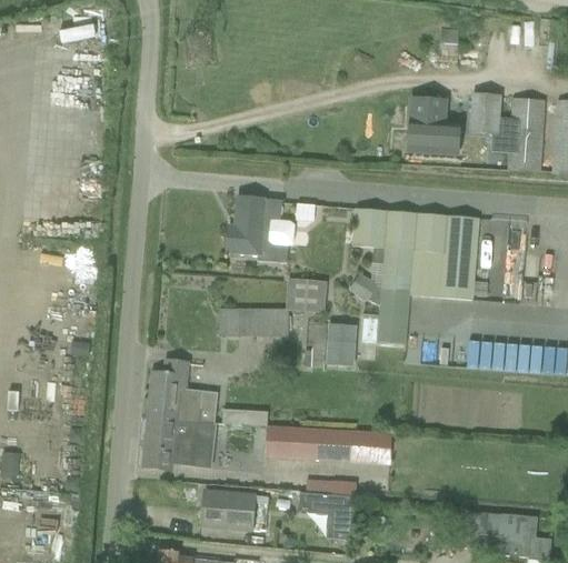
[(70,38),(109,30),(107,18),(67,27),(70,38)]
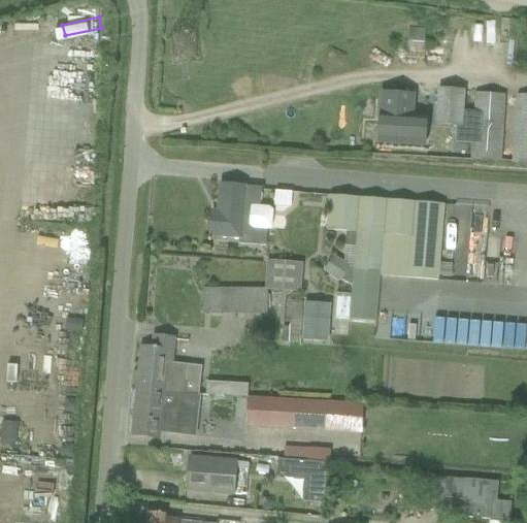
[(425,27),(409,26),(408,42),(424,42),(425,27)]
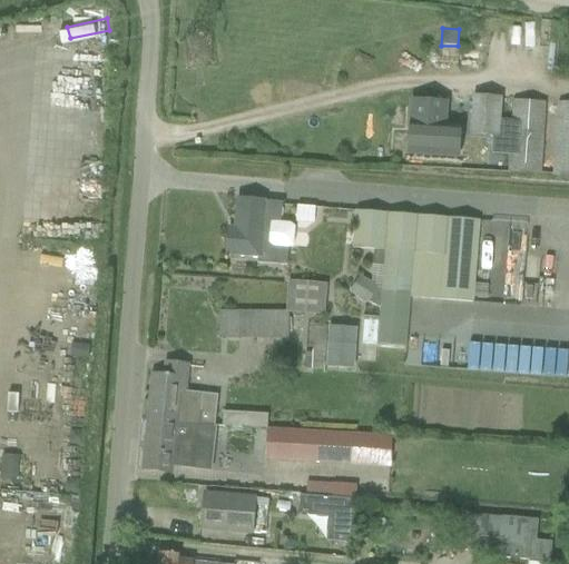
[(471,122),(471,130),(493,131),(492,149),(510,150),(509,169),(540,171),(545,99),(514,97),(512,116),(500,115),(501,95),(473,94),(471,122)]
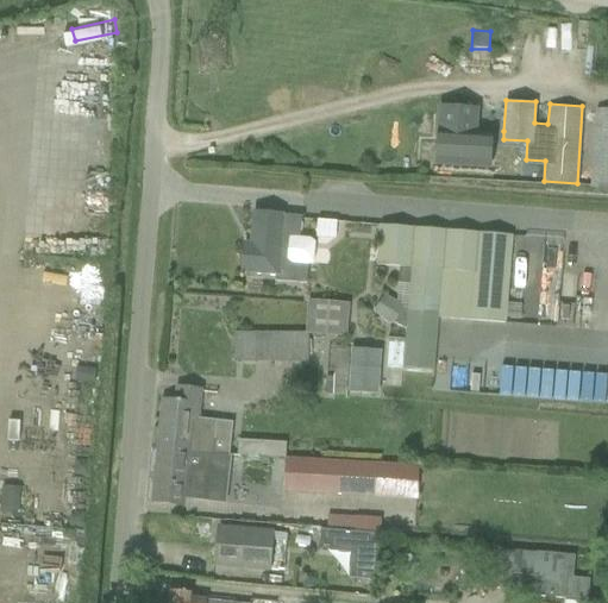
[(439,118),(437,159),(489,163),(491,131),(475,130),(477,105),(440,102),(440,104),(439,118)]
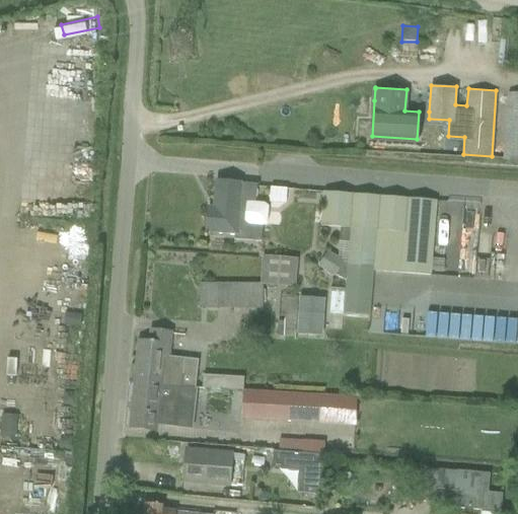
[(517,91),(508,90),(504,156),(517,157),(517,91)]
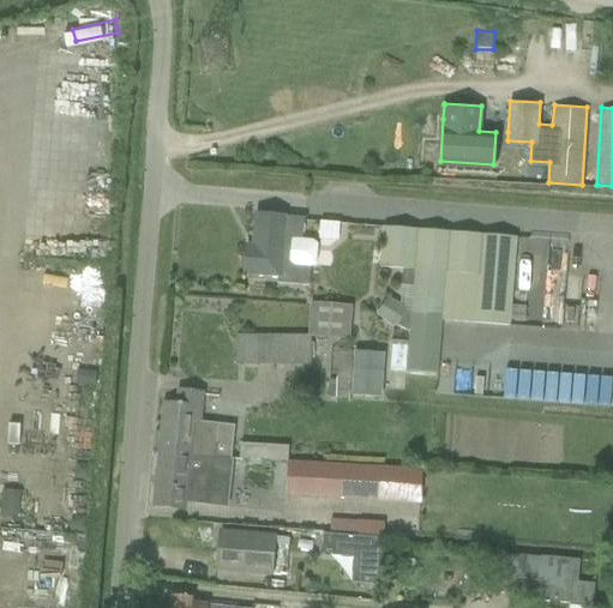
[(244,270),(280,274),(278,280),(308,283),(311,264),(316,262),(318,241),(313,238),(302,236),(305,215),(256,211),(253,244),(246,242),(244,270)]
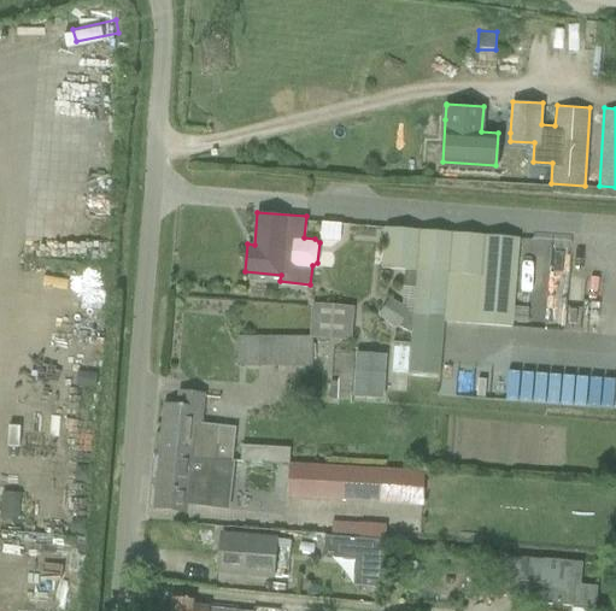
[(341,234),(344,219),(328,217),(326,233),(341,234)]
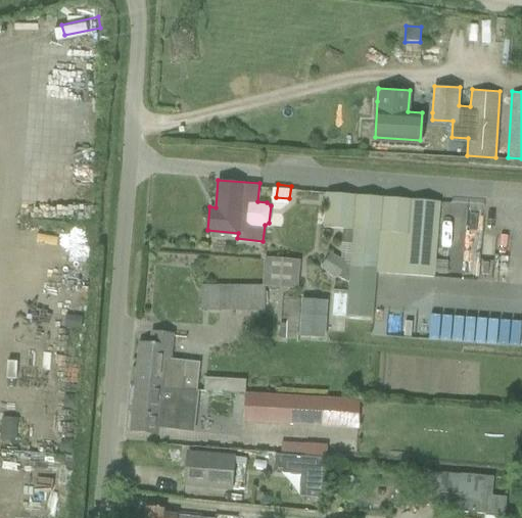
[(326,191),(324,227),(344,228),(343,240),(351,241),(350,262),(347,262),(339,274),(348,280),(348,288),(333,287),(331,313),(346,314),(346,315),(371,317),(374,270),(432,276),(439,202),(326,191)]
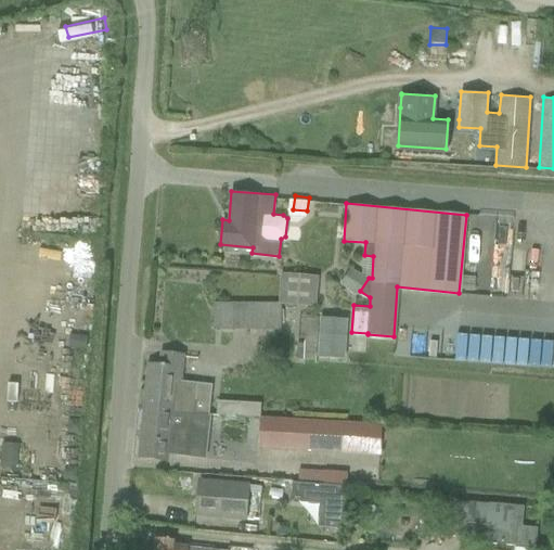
[(352,268),(344,282),(359,292),(360,291),(369,278),(363,275),(352,268)]
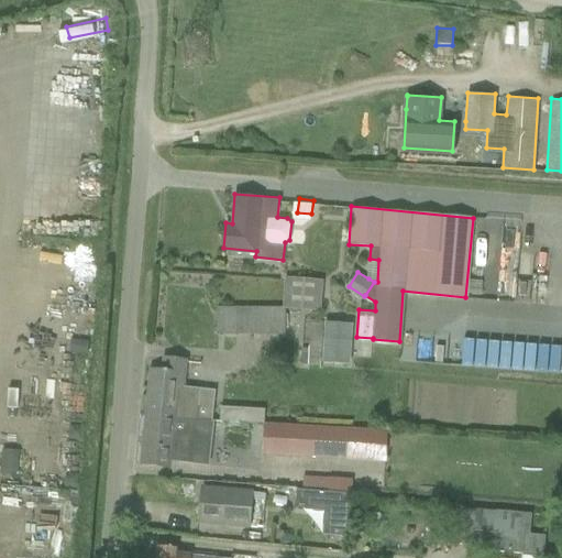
[(313,276),(311,307),(321,307),(324,276),(313,276)]
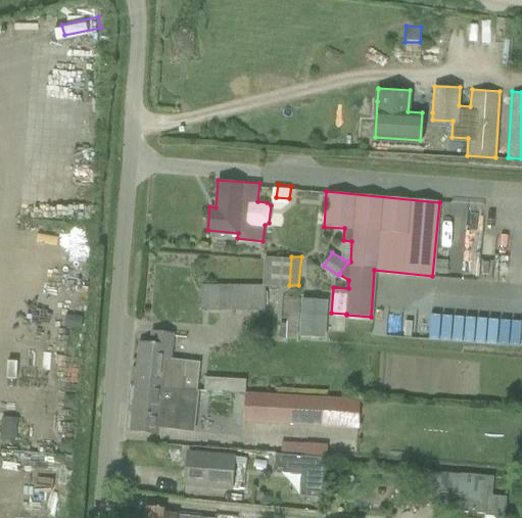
[(201,307),(265,308),(266,284),(202,282),(201,307)]
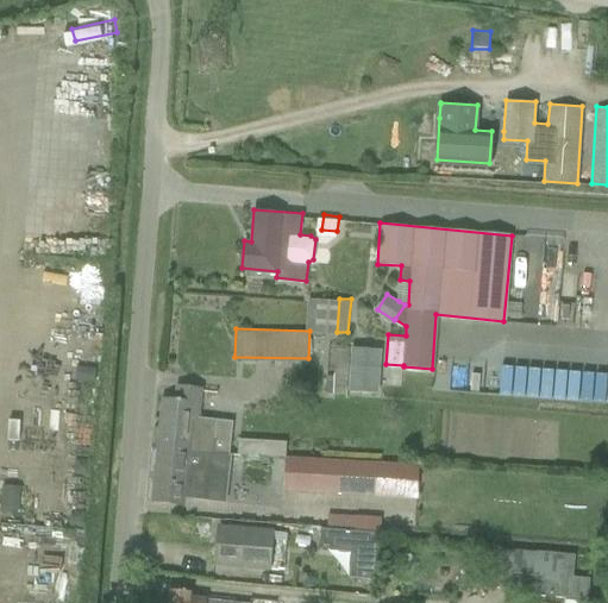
[(378,389),(382,347),(352,345),(349,387),(378,389)]
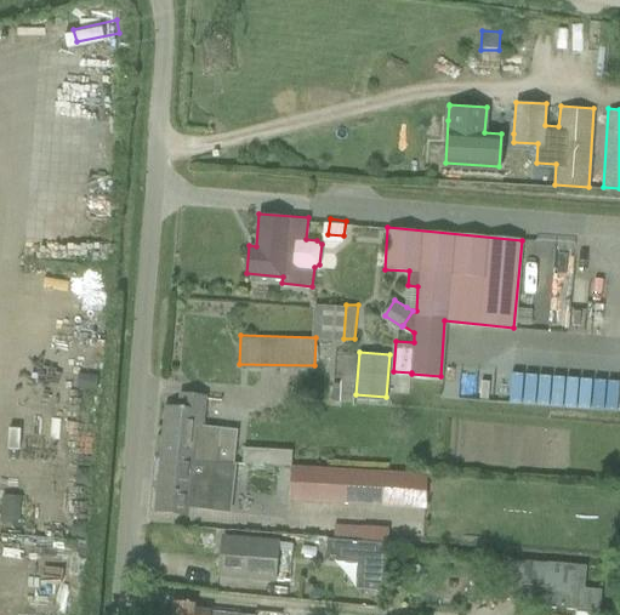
[(517,400),(619,402),(619,371),(517,370),(517,400)]
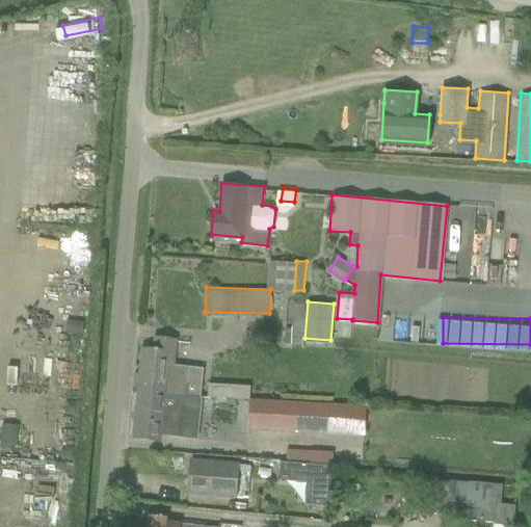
[(201,396),(203,367),(174,364),(177,338),(156,336),(154,347),(142,346),(138,391),(165,394),(165,393),(186,395),(201,396)]
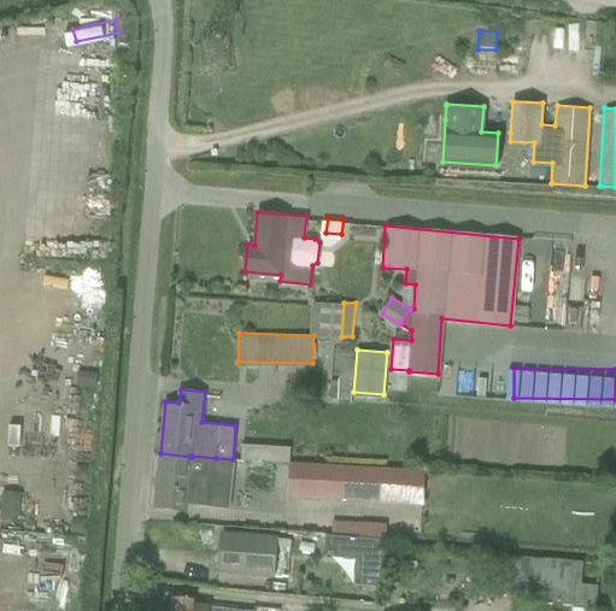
[(244,441),(242,457),(289,459),(291,444),(244,441)]
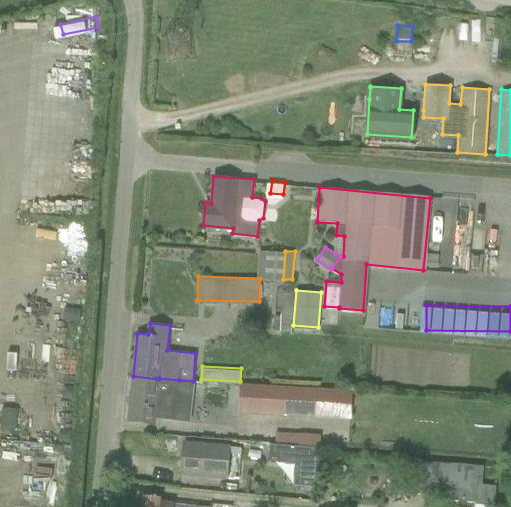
[(155,421),(155,415),(189,419),(193,381),(179,380),(159,378),(159,379),(133,376),(128,418),(155,421)]
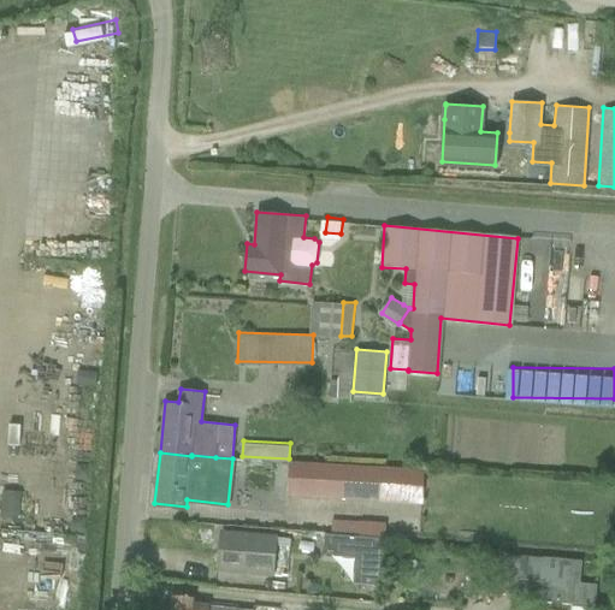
[(382,467),(313,463),(311,496),(380,501),(382,467)]
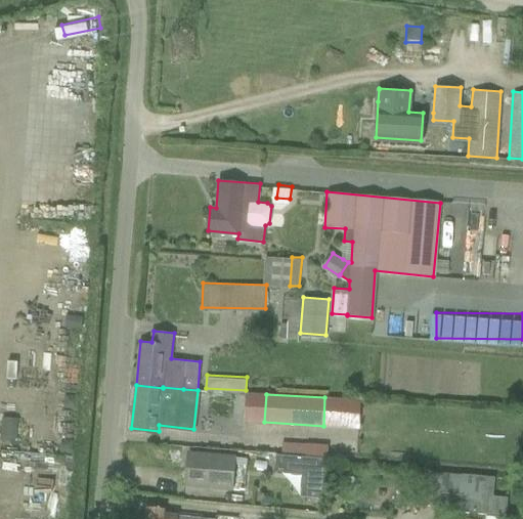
[(309,447),(310,440),(286,439),(286,449),(298,450),(298,446),(309,447)]
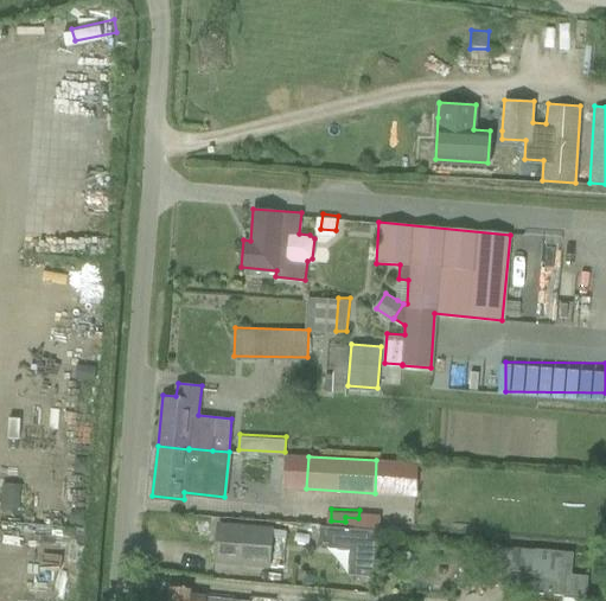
[(273,524),(217,519),(214,560),(269,564),(273,524)]
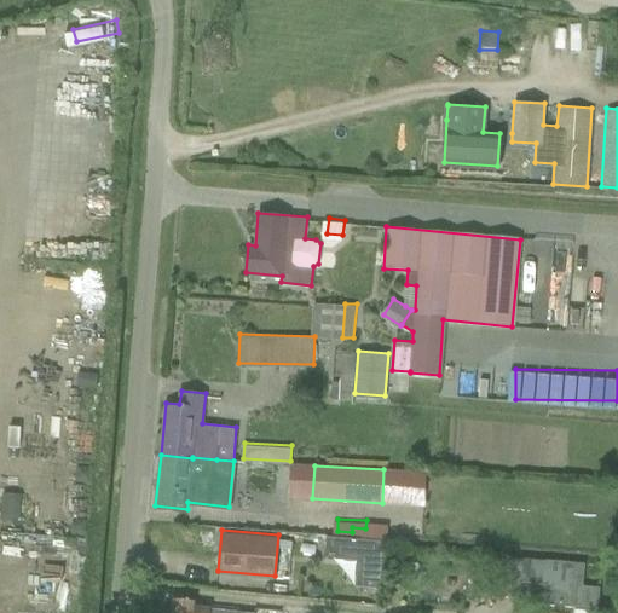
[(327,537),(325,553),(335,553),(335,559),(362,560),(361,585),(382,587),(385,561),(386,541),(327,537)]
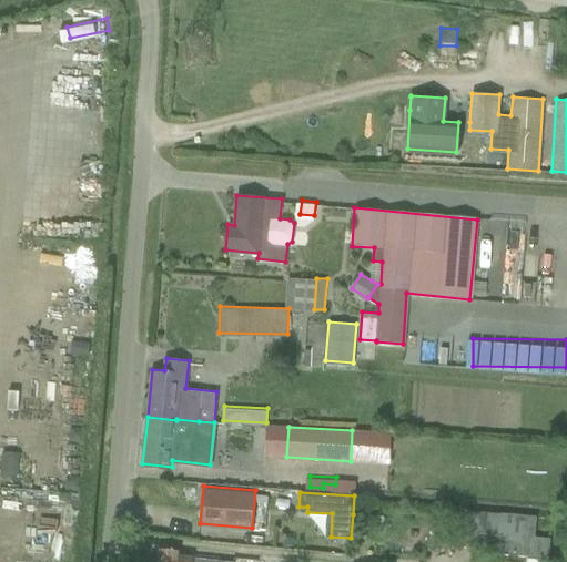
[(462,510),(458,545),(475,547),(476,544),(499,547),(499,552),(528,555),(527,561),(546,561),(547,557),(549,539),(534,537),(535,517),(462,510)]
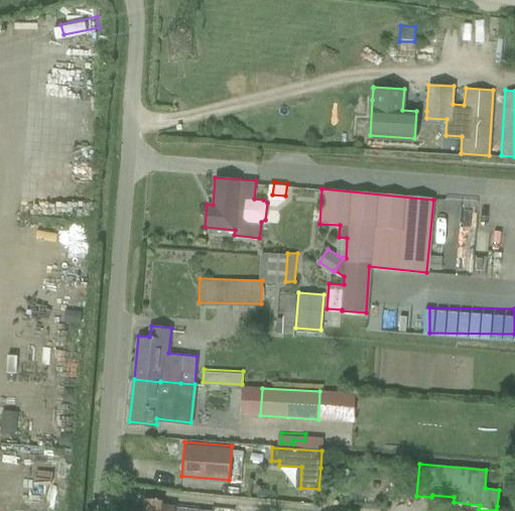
[(143,498),(141,510),(212,510),(213,509),(199,508),(187,507),(172,505),(167,505),(167,500),(143,498)]
